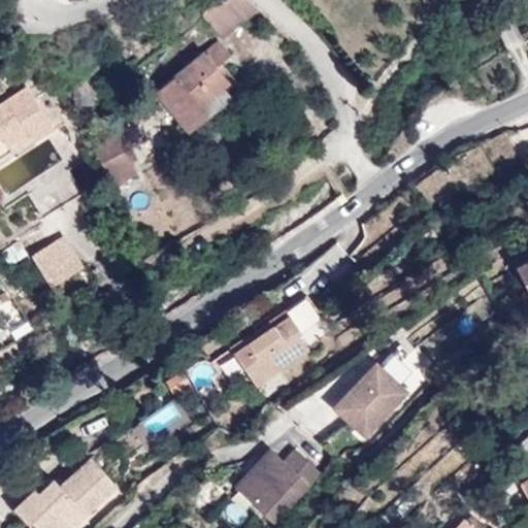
[(249,0),(215,0),(202,15),(222,40),(259,10),(249,0)]
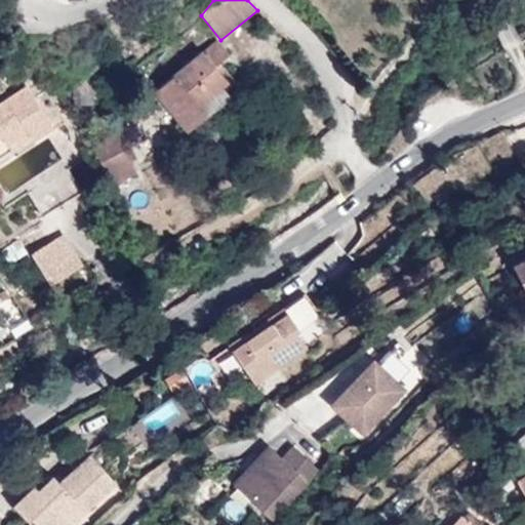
[(217,40),(156,91),(189,129),(206,114),(198,105),(221,85),(228,80),(215,67),(230,54),(217,40)]
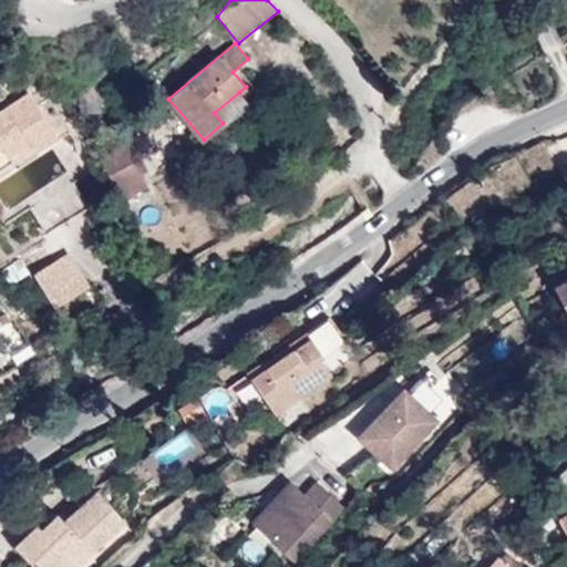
[(91,85),(68,103),(78,121),(104,101),(91,85)]
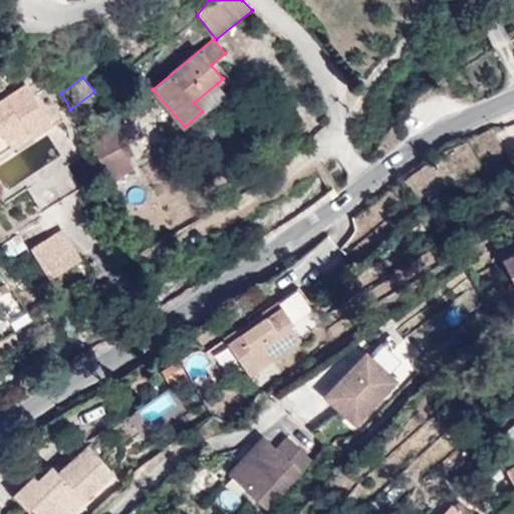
[(217,83),(194,102),(202,111),(225,92),(217,83)]
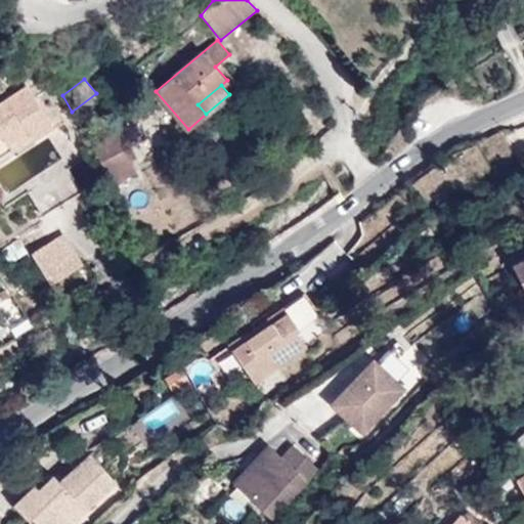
[(0,158),(13,149),(7,141),(27,129),(32,137),(52,124),(28,86),(0,103),(0,158)]
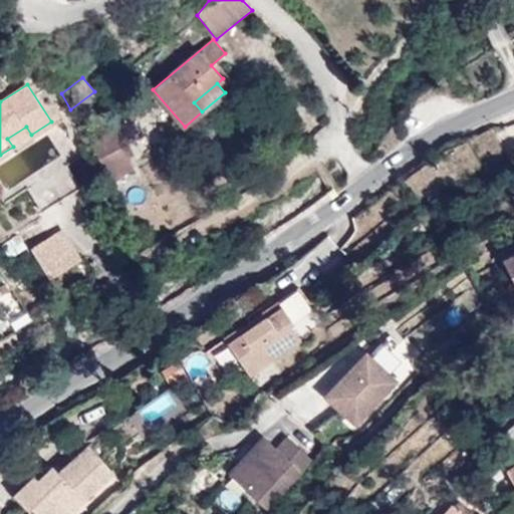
[(26,126),(7,139),(13,147),(31,135),(26,126)]
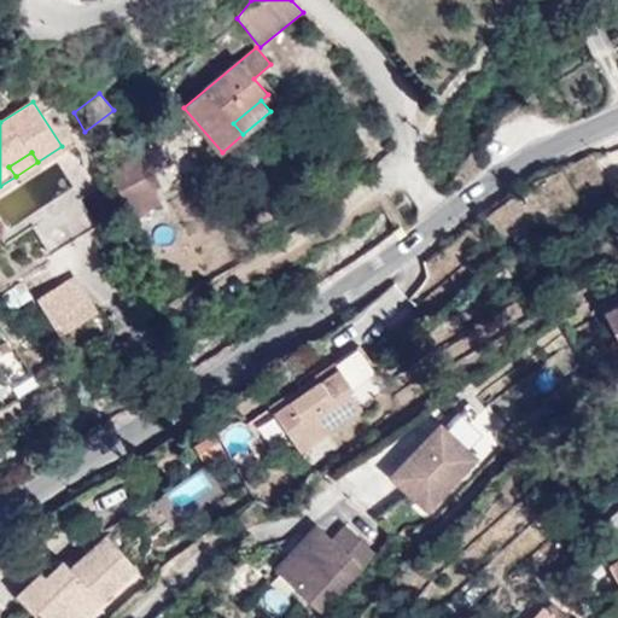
[(139,157),(110,172),(133,217),(162,202),(139,157)]
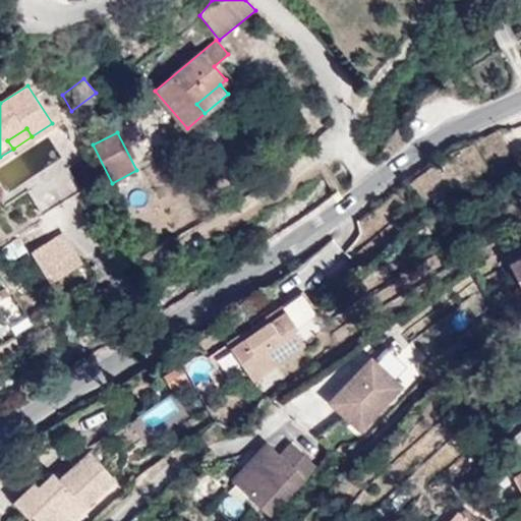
[(42,215),(81,191),(66,165),(26,189),(42,215)]
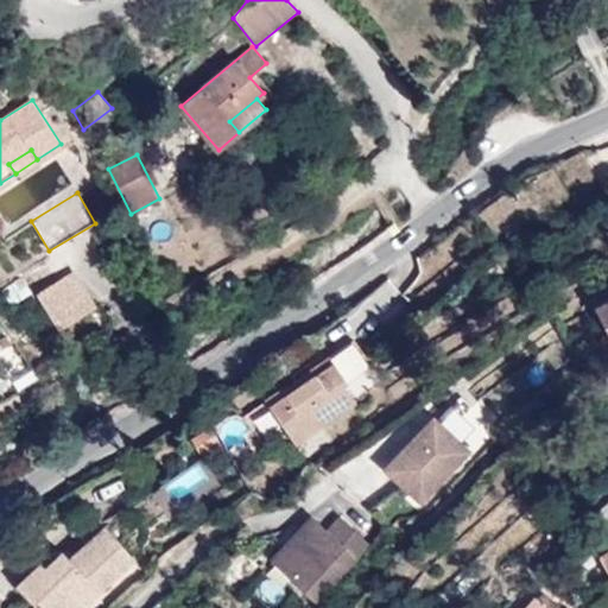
[(74,276),(40,295),(59,327),(92,306),(74,276)]
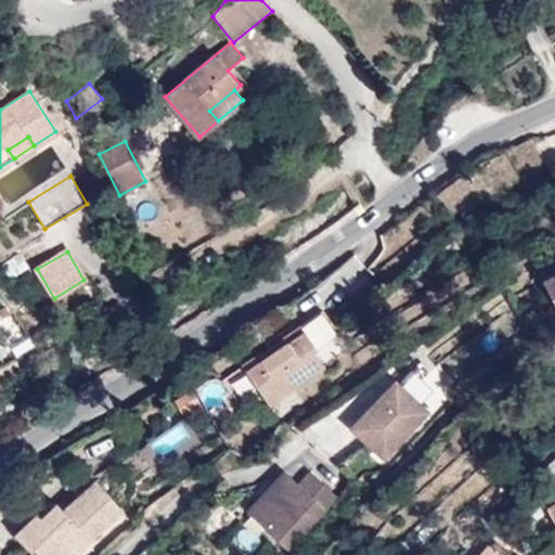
[(10,280),(28,268),(20,254),(1,266),(10,280)]
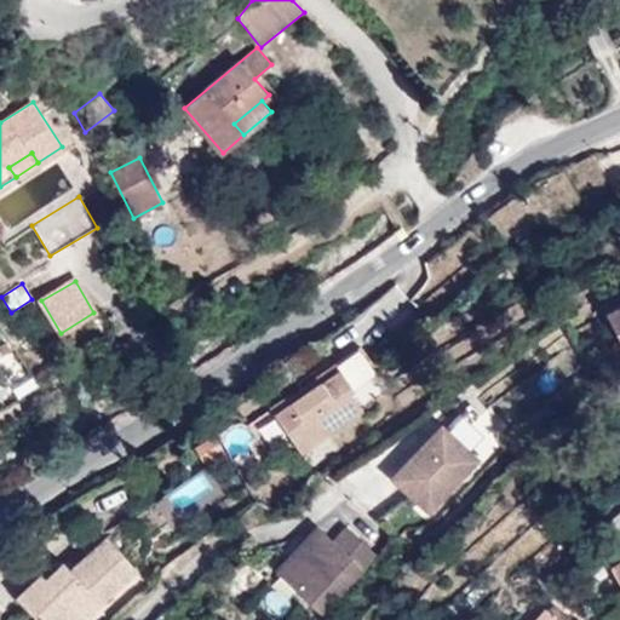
[(619,305),(606,314),(619,339),(619,305)]
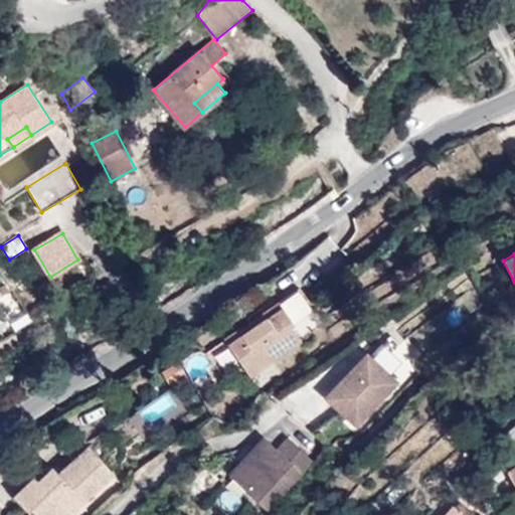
[(280,303),(225,340),(228,345),(283,308),(280,303)]
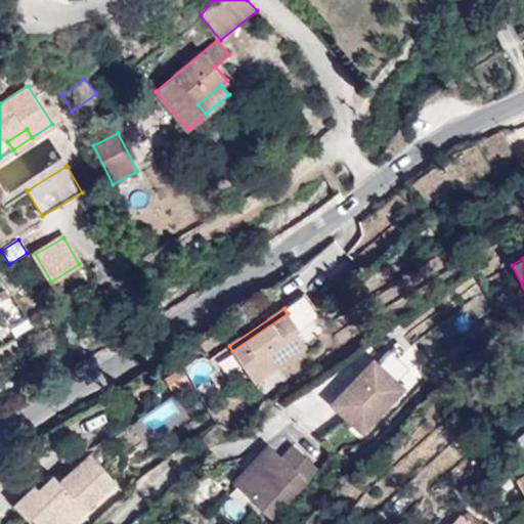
[(288,313),(232,351),(255,383),(307,347),(297,333),(299,331),(296,324),(288,313)]
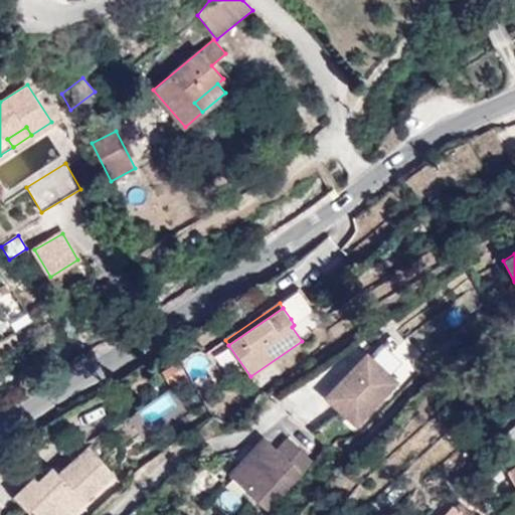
[(357,427),(398,383),(366,353),(325,397),(357,427)]
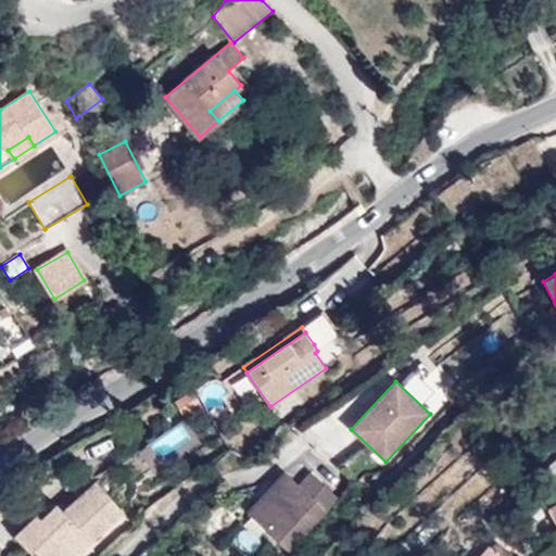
[(159,457),(191,438),(182,422),(149,441),(159,457)]
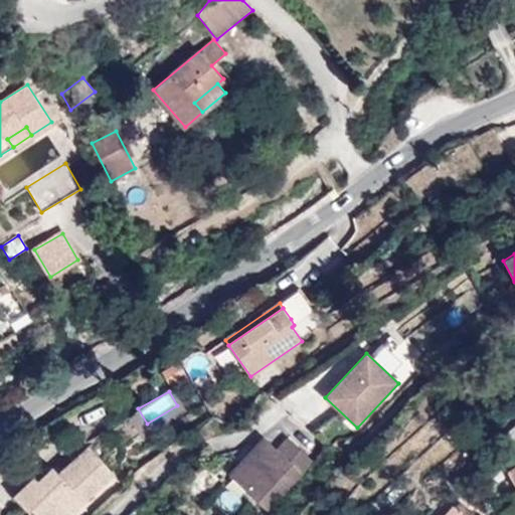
[(259,443),(228,475),(267,511),(313,462),(288,438),(277,450),(270,443),(265,449),(259,443)]
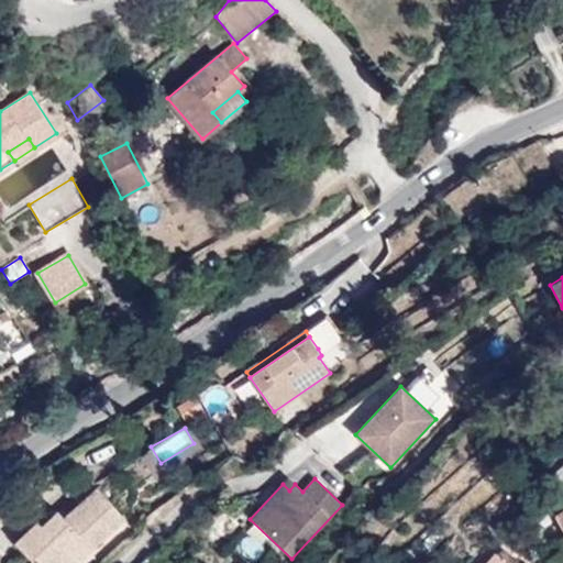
[(288,478),(283,484),(289,490),(295,484),(288,478)]
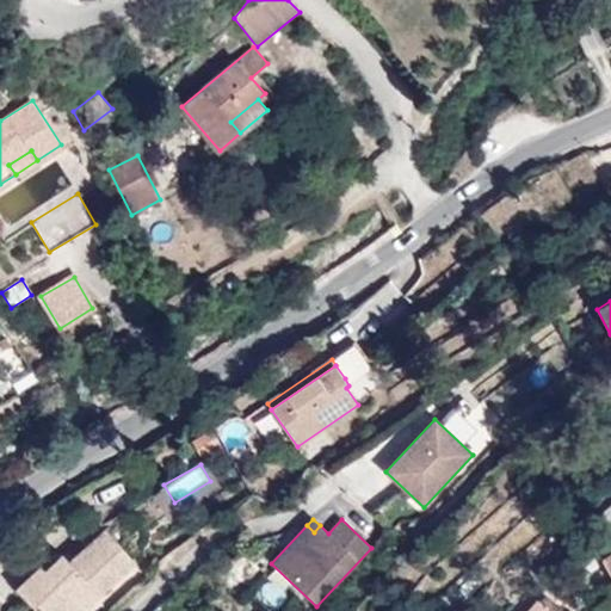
[(98,598),(136,565),(106,530),(69,562),(63,556),(45,572),(42,567),(17,588),(36,610),(61,610),(88,587),(98,598)]
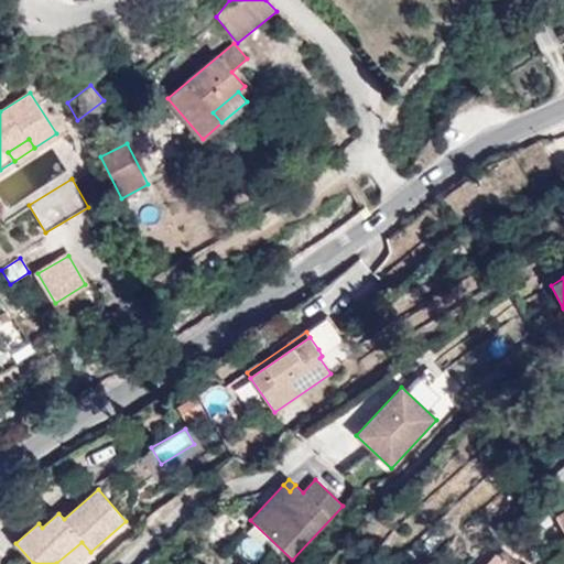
[(76,563),(90,552),(82,542),(56,563),(76,563)]
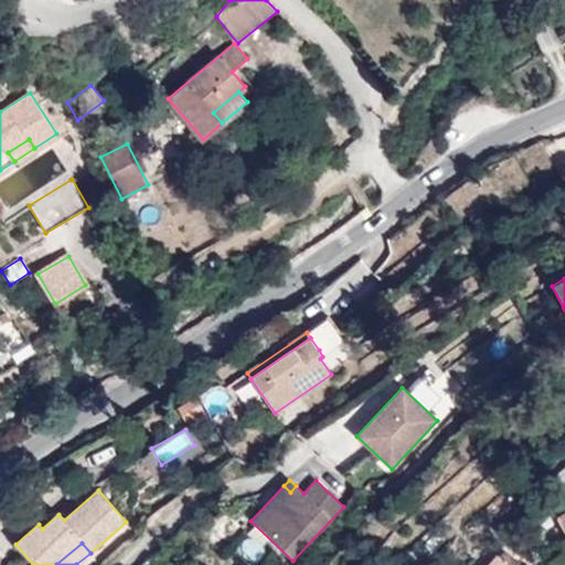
[(510,564),(498,554),(488,564),(510,564)]
